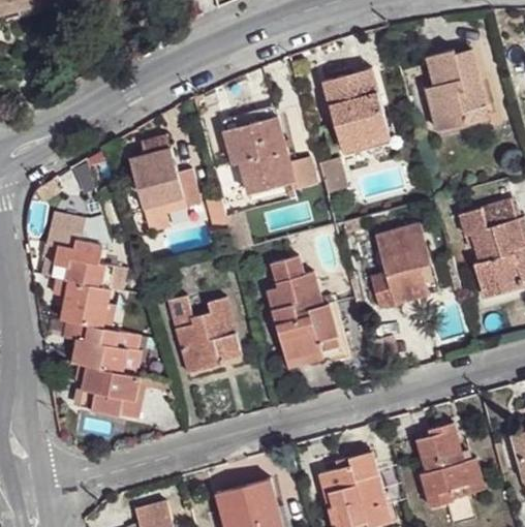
[(0,21),(41,10),(38,0),(0,9),(0,21)]
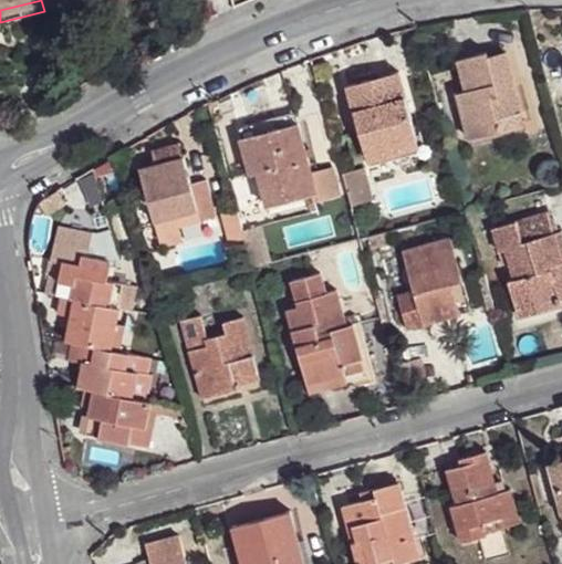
[(0,10),(41,0),(0,0),(0,10)]
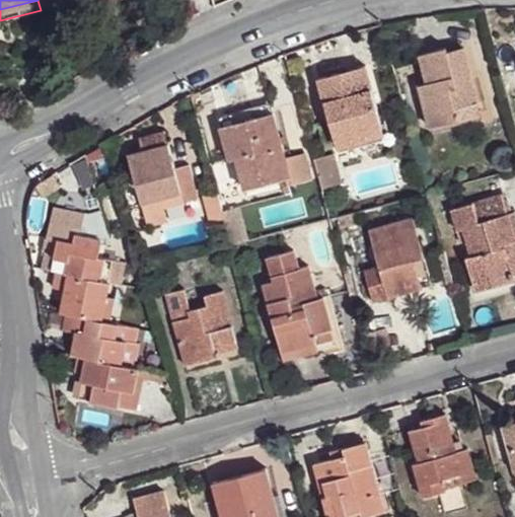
[(81,0),(116,9),(118,0),(81,0)]
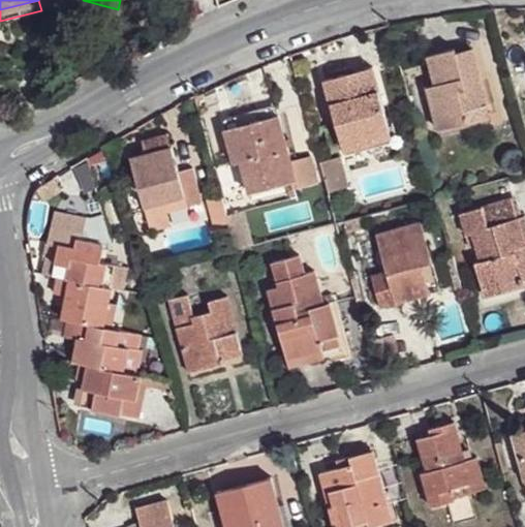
[(423,86),(433,131),(465,124),(461,113),(482,104),(468,50),(449,56),(446,48),(422,55),(430,84),(423,86)]
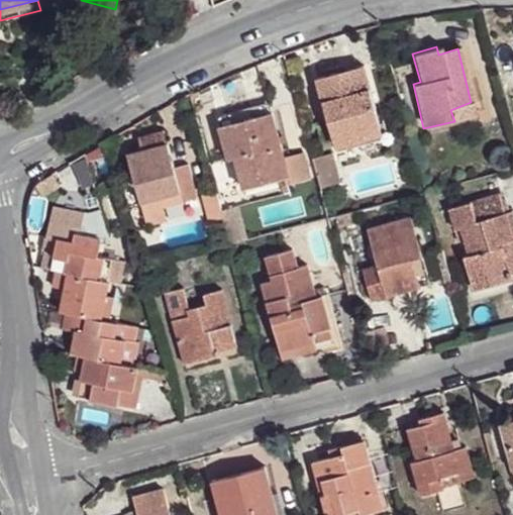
[(316,80),(332,146),(381,136),(365,67),(316,80)]
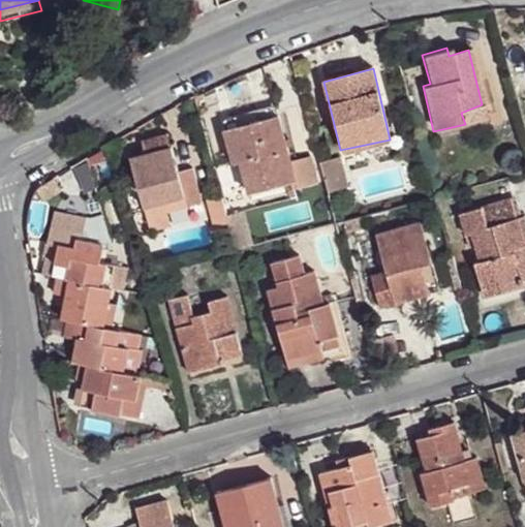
[(221,122),(229,162),(237,160),(230,129),(278,117),(274,104),(221,122)]
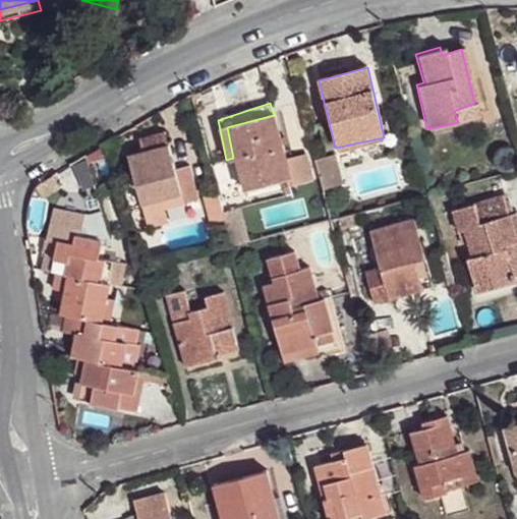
[(233,158),(241,190),(287,179),(284,159),(274,115),(227,127),(233,158)]
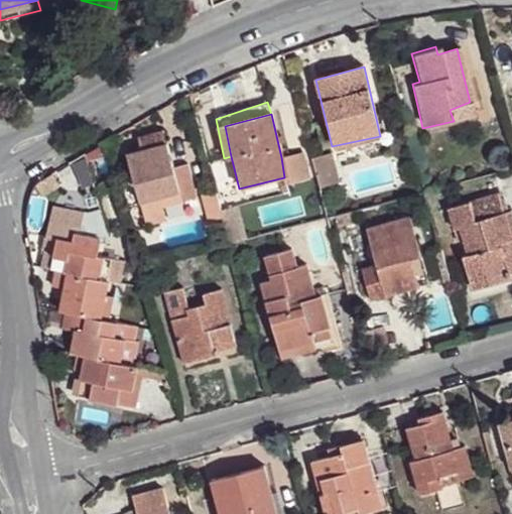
[(165,144),(162,131),(138,138),(141,150),(165,144)]
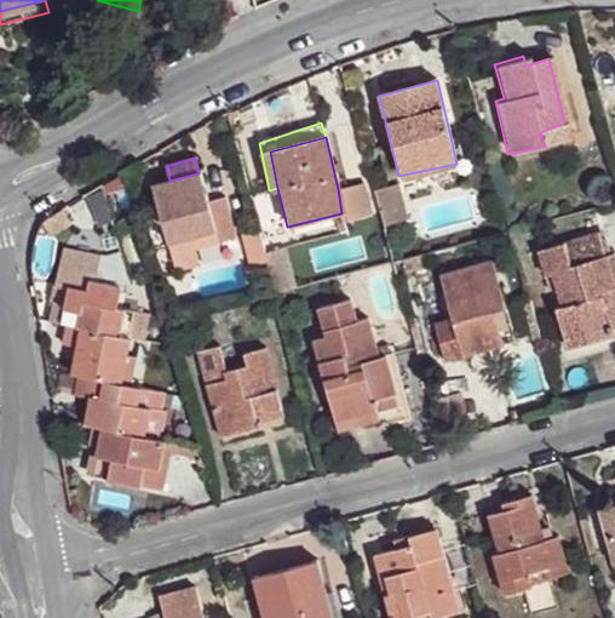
[(208,200),(199,173),(170,181),(151,186),(167,242),(213,230),(219,242),(236,239),(224,198),(208,200)]
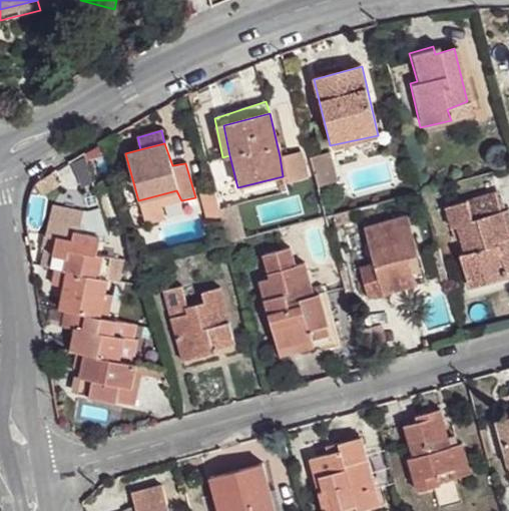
[(283,176),(286,184),(312,176),(309,163),(305,148),(280,156),(283,176)]
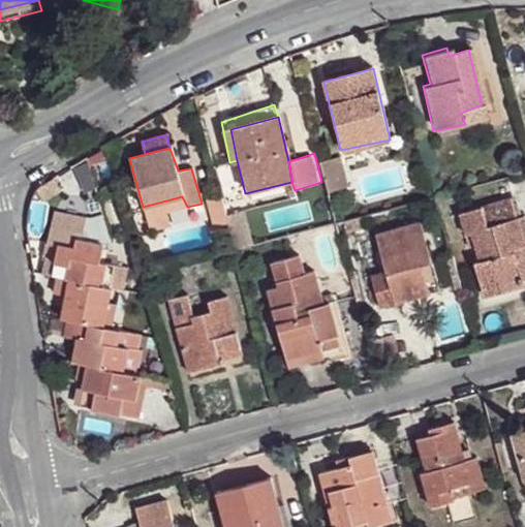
[(321,182),(326,195),(347,190),(338,163),(318,168),(321,182)]
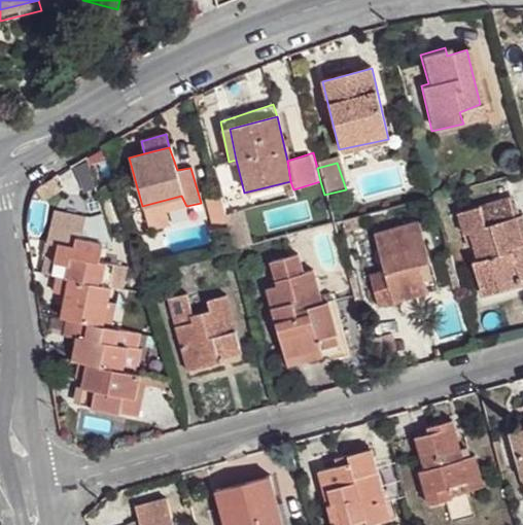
[(186,206),(181,196),(142,206),(145,217),(164,211),(186,206)]
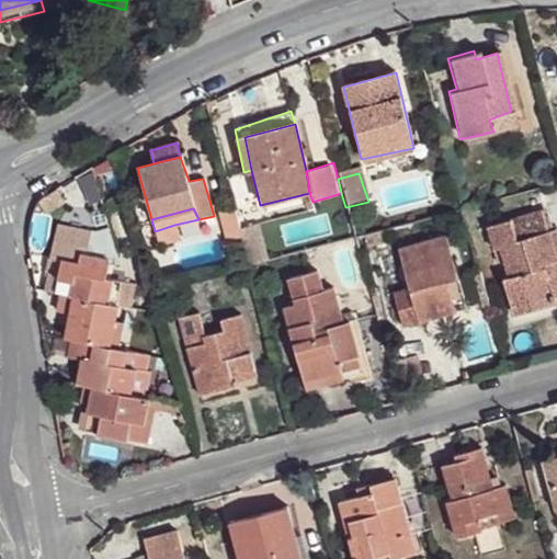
[(495,280),(503,317),(556,301),(556,263),(556,264),(550,234),(543,236),(536,215),(482,230),(488,253),(498,250),(506,276),(495,280)]
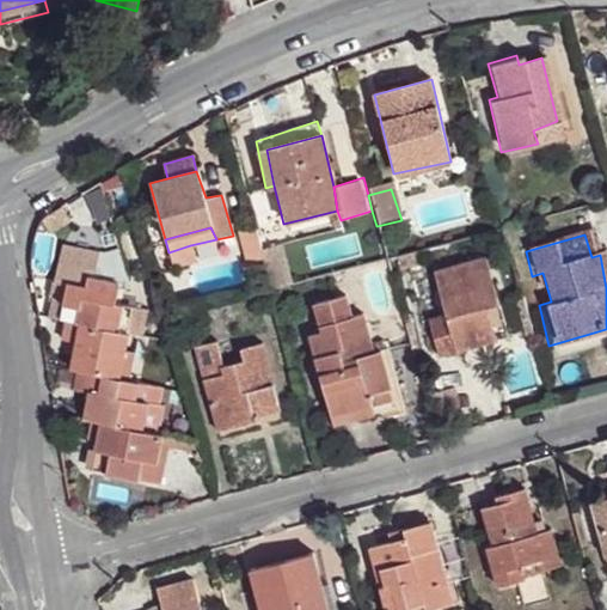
[(196,264),(190,245),(169,252),(173,270),(196,264)]
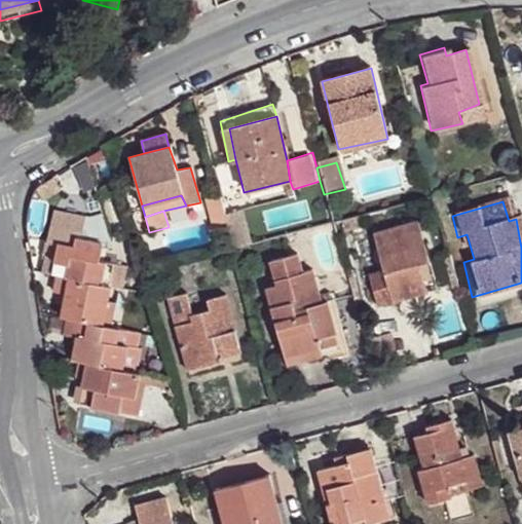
[(77,237),(79,228),(49,223),(45,239),(58,242),(52,271),(58,273),(57,290),(66,293),(63,314),(68,315),(65,331),(78,335),(74,360),(80,361),(77,377),(85,380),(80,407),(120,415),(123,398),(133,399),(137,385),(139,377),(128,375),(121,373),(125,347),(115,344),(118,333),(110,331),(114,307),(106,305),(110,292),(104,290),(99,289),(104,263),(100,261),(104,244),(77,237)]
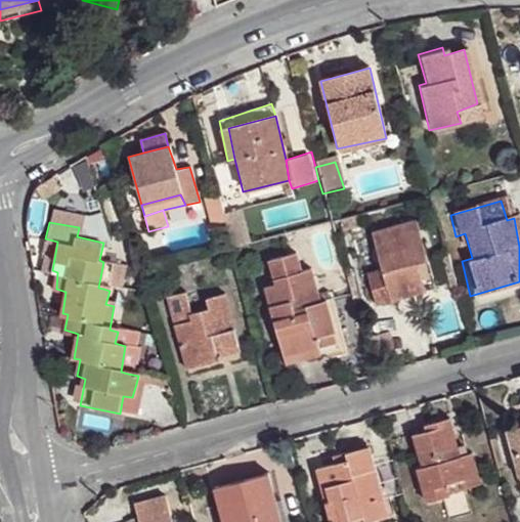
[(366,274),(375,305),(418,294),(409,267),(423,262),(412,225),(370,234),(377,272),(366,274)]
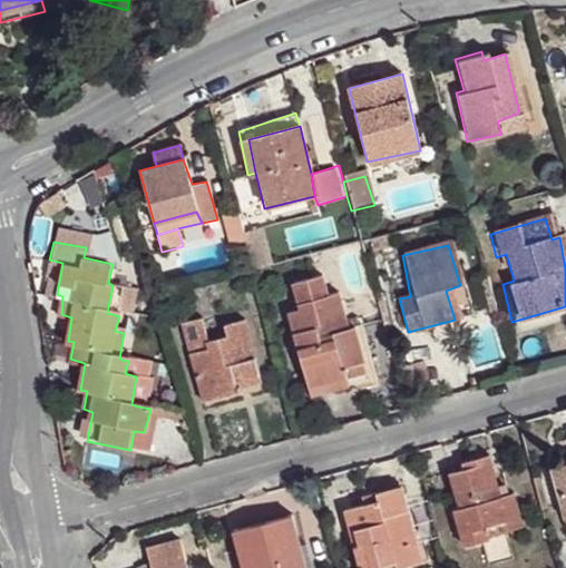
[(281,313),(305,398),(373,384),(355,325),(342,330),(332,289),(321,292),(316,275),(289,283),(296,306),(281,313)]
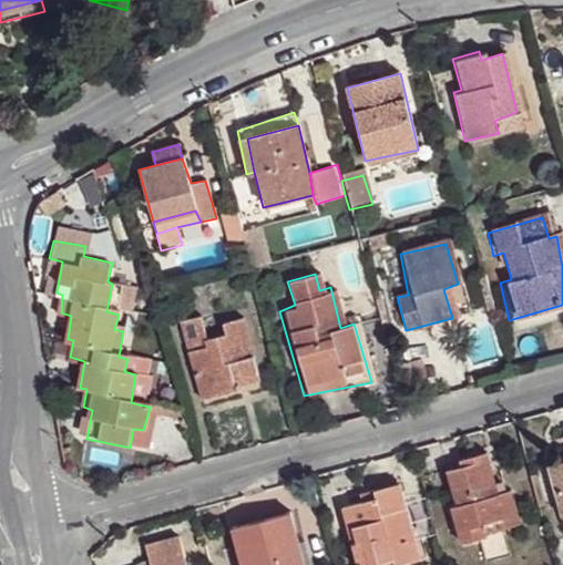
[(118,285),(112,284),(106,311),(112,312),(118,285)]
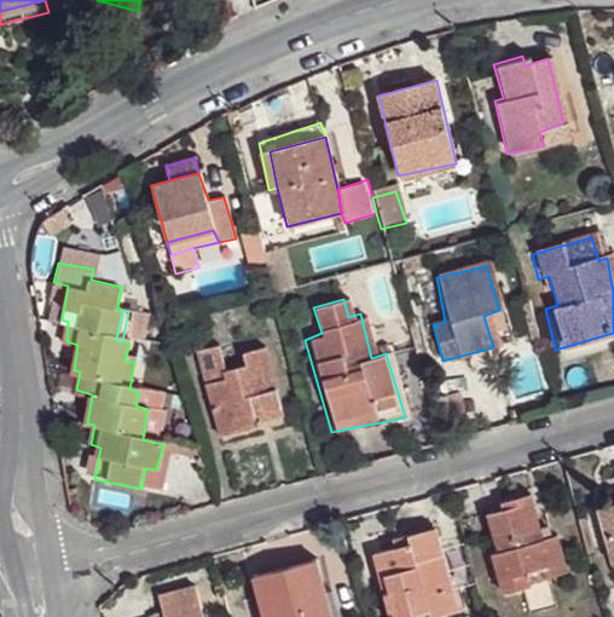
[(484,316),(493,347),(508,344),(499,310),(484,316)]
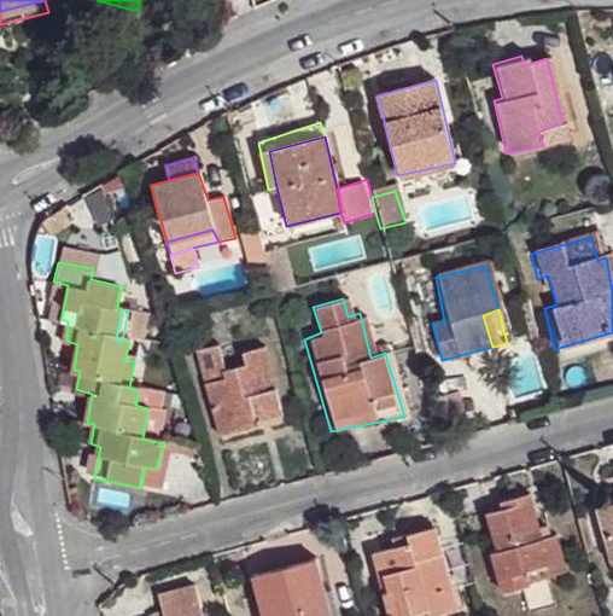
[(276,410),(260,350),(238,356),(241,368),(221,373),(214,348),(192,355),(215,442),(251,431),(247,418),(276,410)]
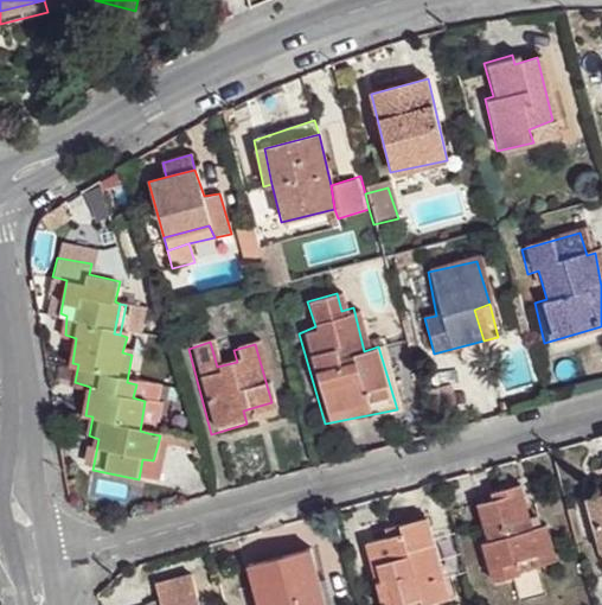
[(141,357),(132,355),(127,382),(136,384),(141,357)]
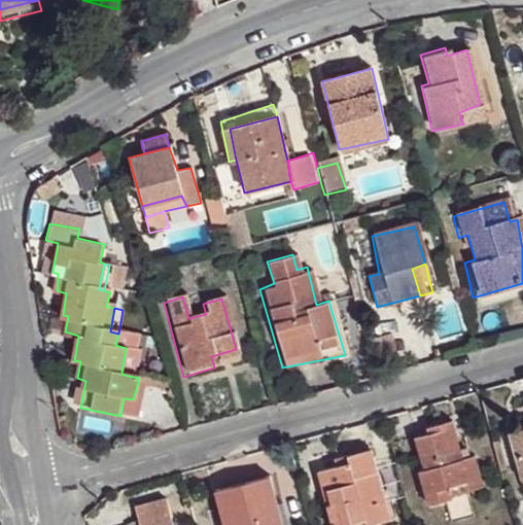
[(130,336),(118,334),(115,345),(126,348),(130,336)]
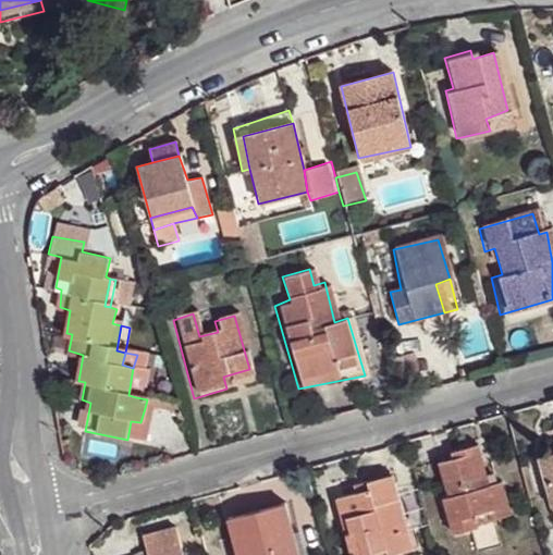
[(142,371),(133,368),(128,395),(136,397),(142,371)]
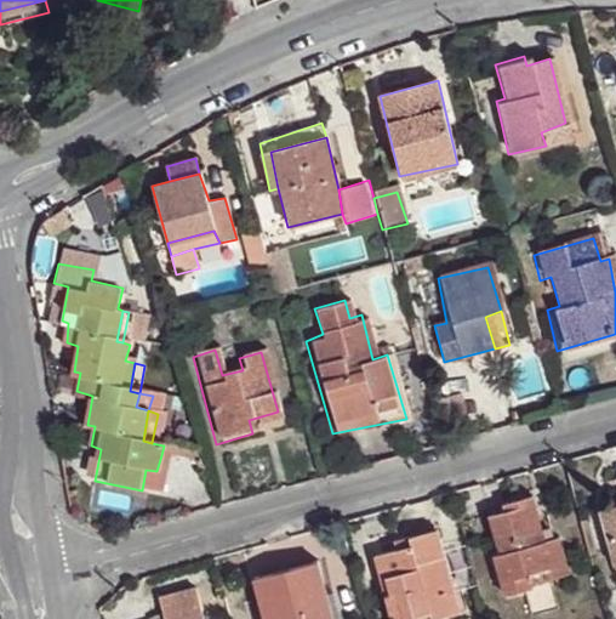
[(280,420),(278,412),(249,420),(252,433),(263,432),(262,425),(280,420)]
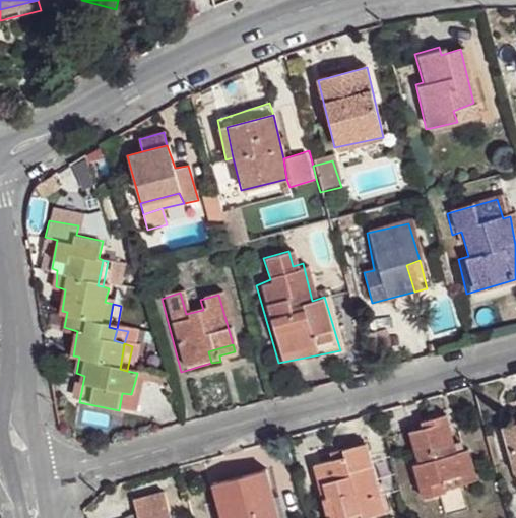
[(143,382),(135,381),(131,394),(122,393),(119,410),(135,414),(143,382)]
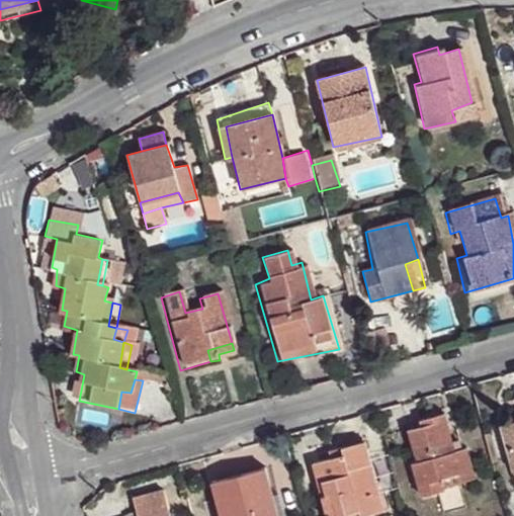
[(408,458),(419,496),(445,485),(445,481),(465,476),(458,444),(448,448),(441,411),(416,419),(419,425),(403,429),(413,456),(408,458)]
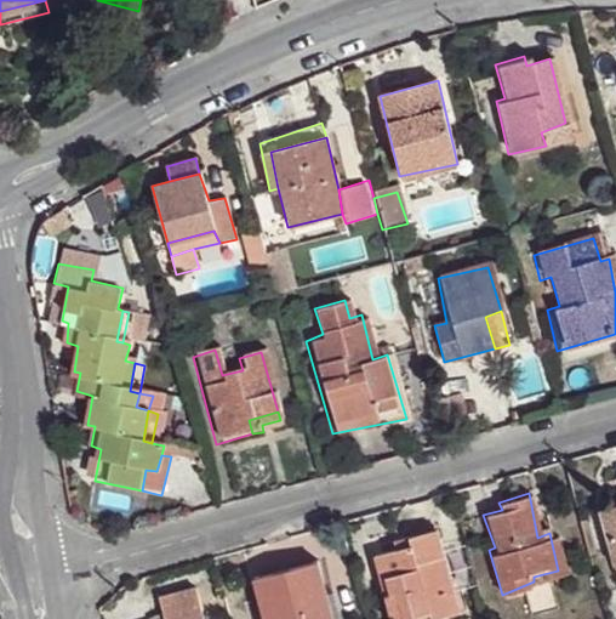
[(615,500),(600,505),(614,560),(615,558),(615,500)]
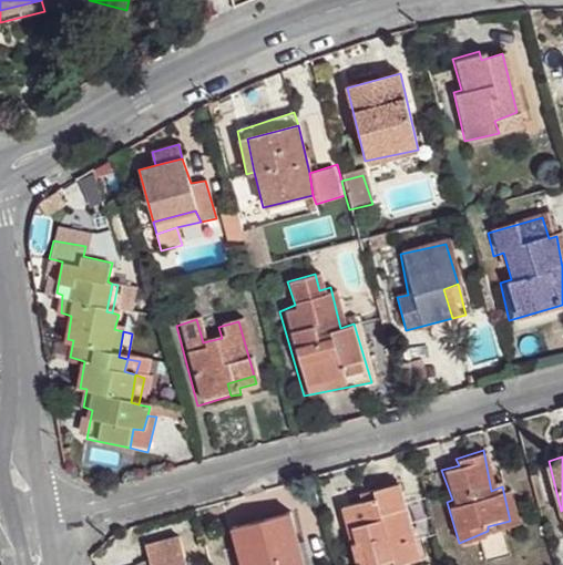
[(338,503),(355,560),(386,551),(388,558),(415,552),(399,478),(368,485),(371,495),(352,500),(338,503)]
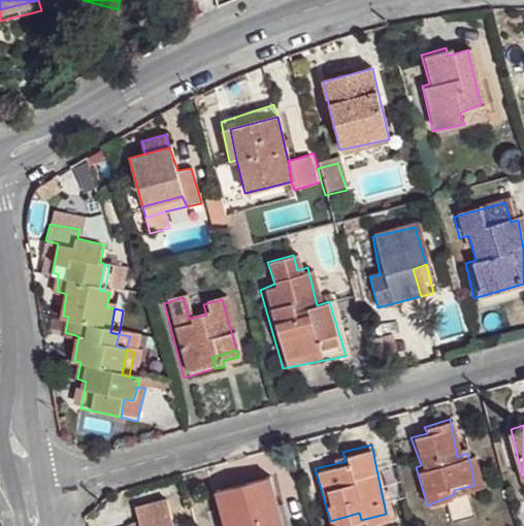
[(342,452),(326,455),(328,465),(346,461),(342,452)]
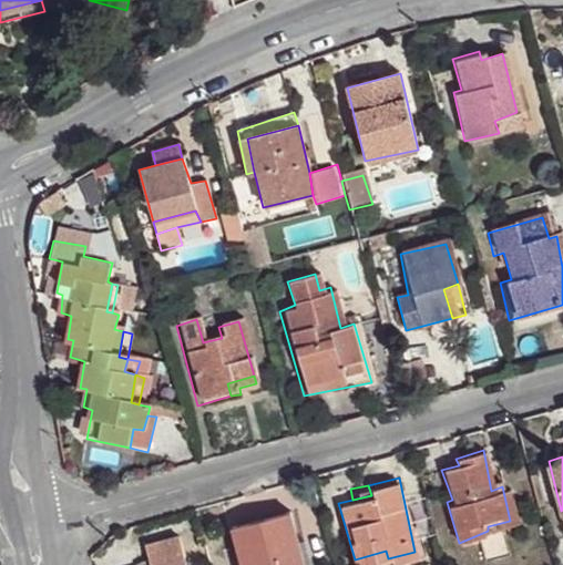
[(299,564),(287,515),(228,533),(236,564),(299,564)]
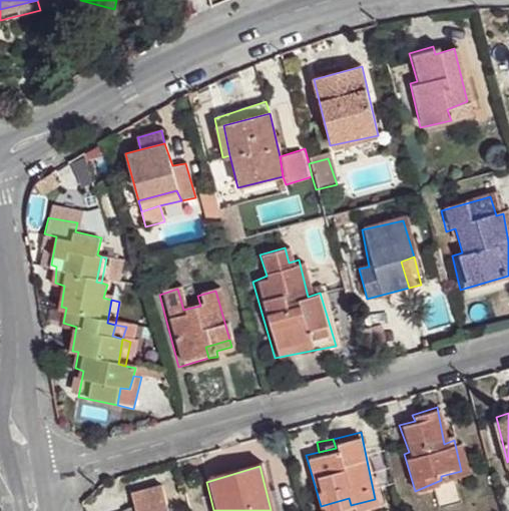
[(164,510),(159,488),(128,495),(131,510),(164,510)]
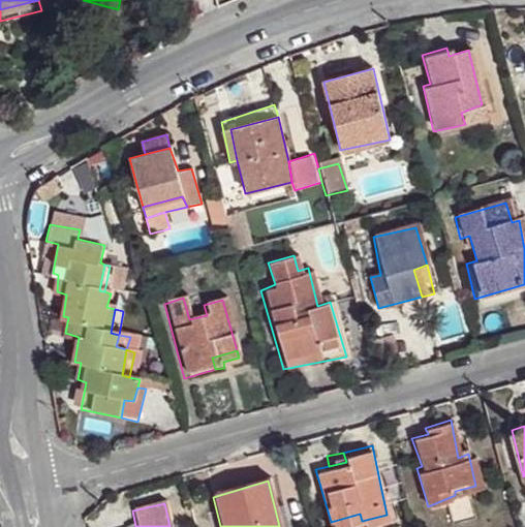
[(360,514),(331,522),(332,526),(363,526),(362,521),(360,514)]
